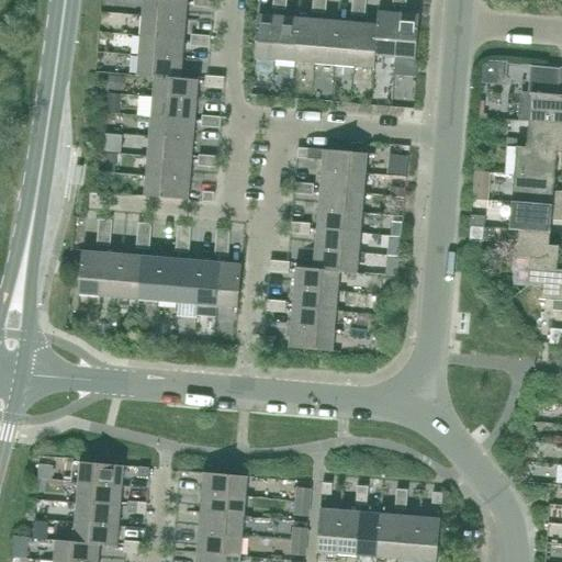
[(186,21),(188,1),(176,0),(143,0),(142,17),(186,21)]
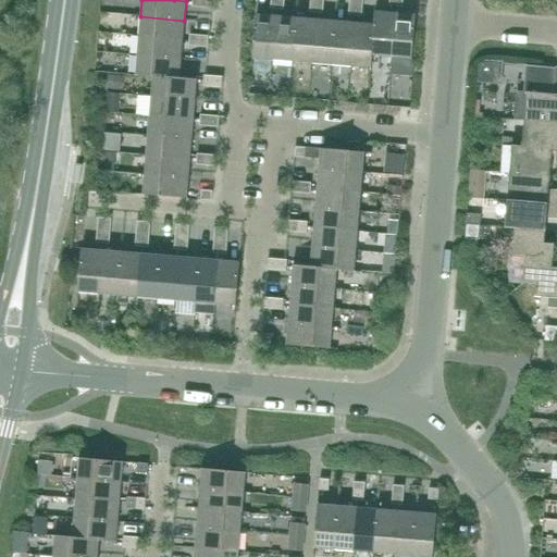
[(211,9),(211,0),(201,0),(201,8),(211,9)]
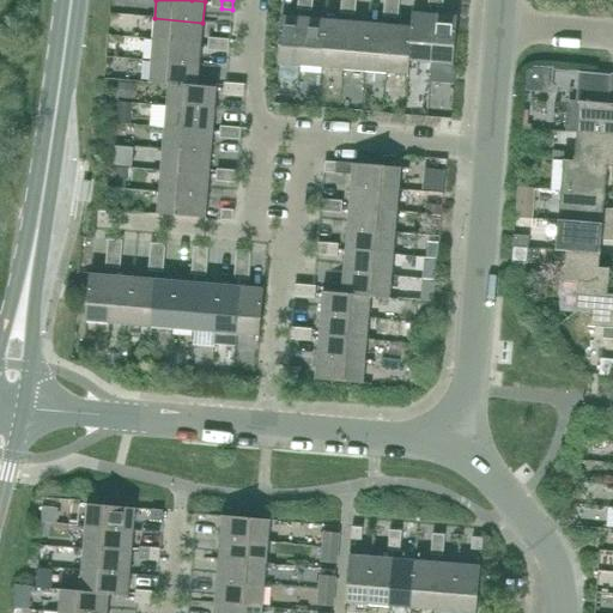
[(311,12),(311,0),(297,0),(297,11),(311,12)]
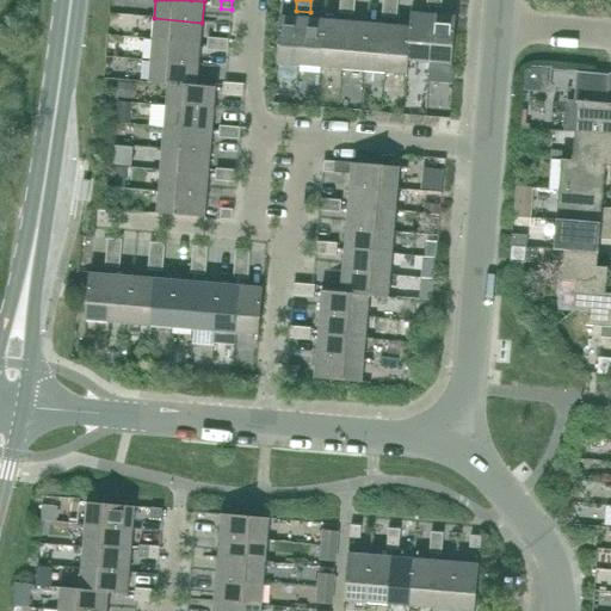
[(353,16),(355,1),(340,0),(339,14),(353,16)]
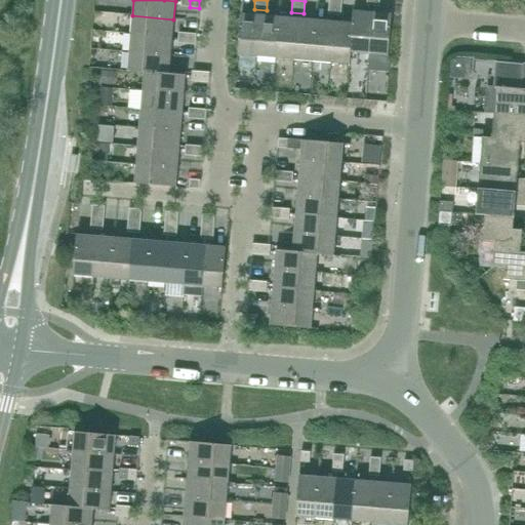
[(340,16),(341,4),(329,3),(328,15),(340,16)]
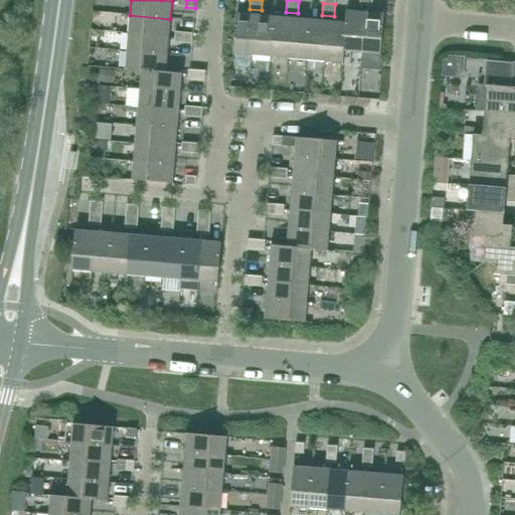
[(361,53),(365,13),(346,11),(345,23),(346,23),(344,41),(344,51),(361,53)]
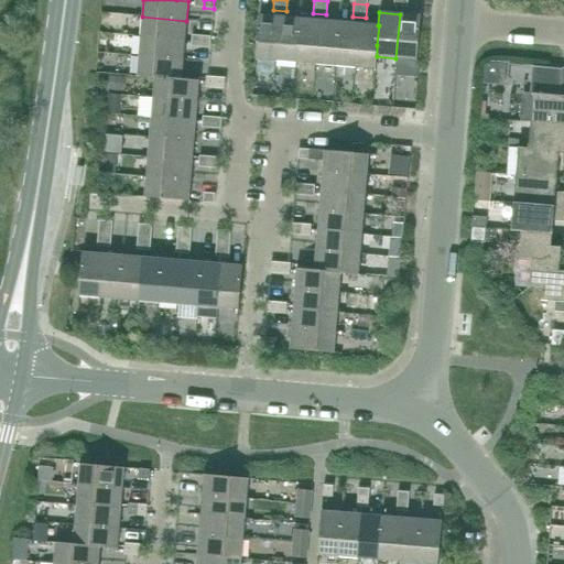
[(275,62),(280,17),(259,14),(255,60),(275,62)]
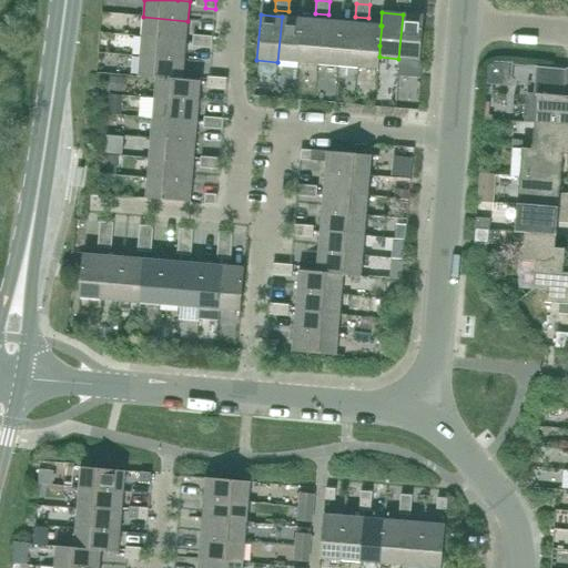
[(422,32),(424,16),(403,14),(398,59),(419,60),(421,46),(422,32)]
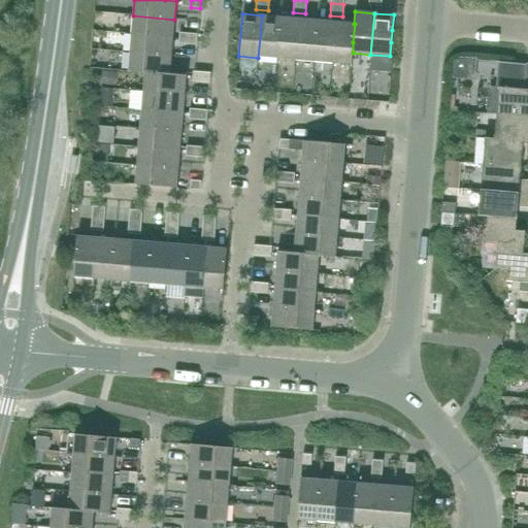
[(173,38),(174,20),(133,15),(131,34),(173,38)]
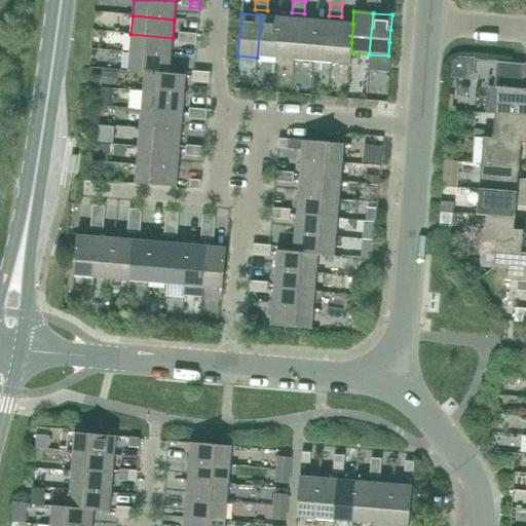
[(275,59),(279,17),(261,15),(257,58),(275,59)]
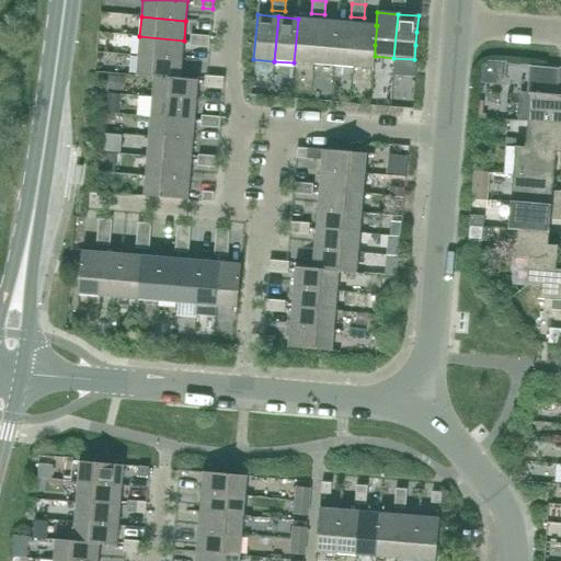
[(313,65),(318,20),(298,19),(294,63),(313,65)]
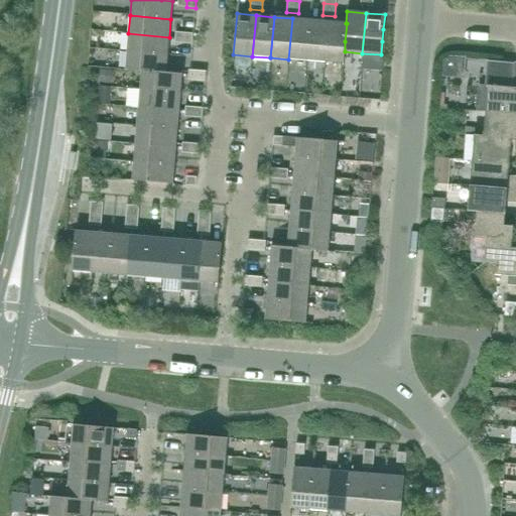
[(306,60),(310,20),(292,18),(288,59),(306,60)]
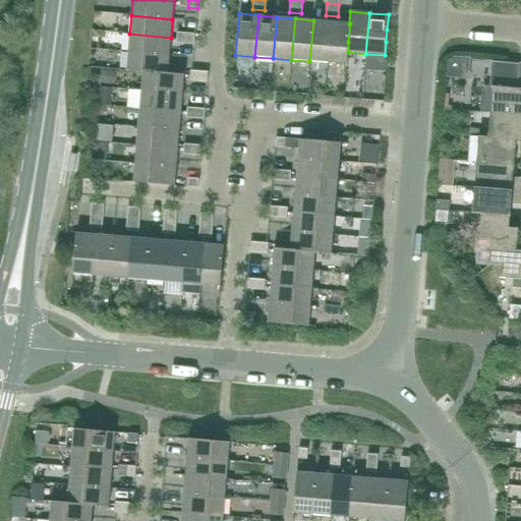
[(328,63),(332,21),(313,20),(309,61),(328,63)]
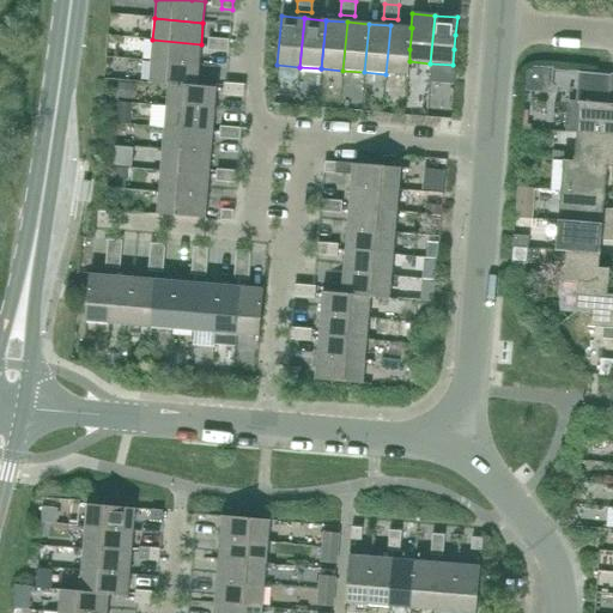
[(412,28),(411,28),(390,25),(386,74),(408,76),(410,61),(410,49),(412,28)]
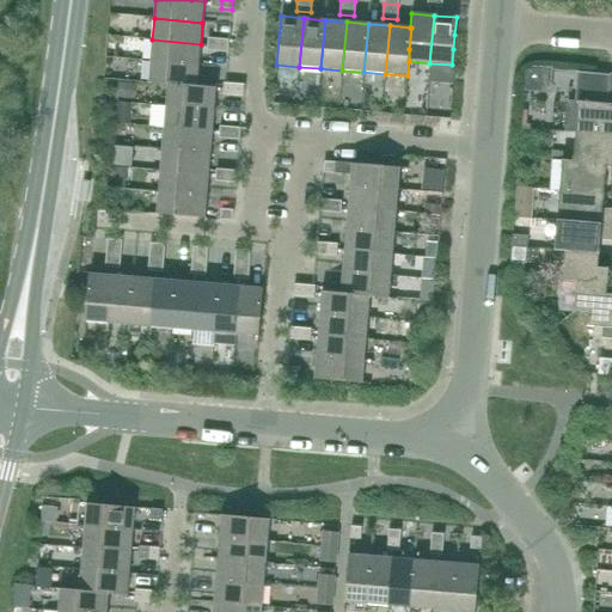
[(218,51),(219,40),(208,38),(207,51),(218,51)]
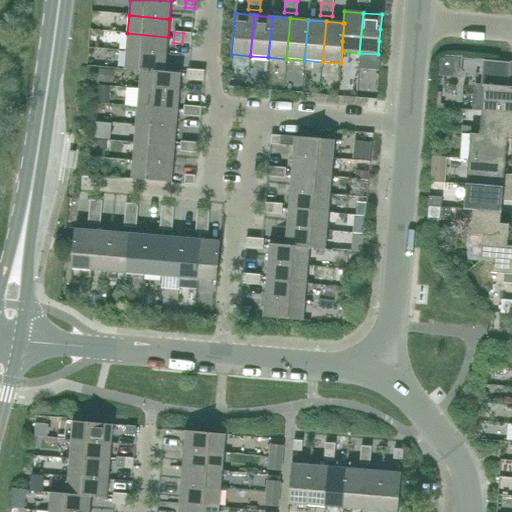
[(166,55),(168,37),(127,33),(126,51),(166,55)]
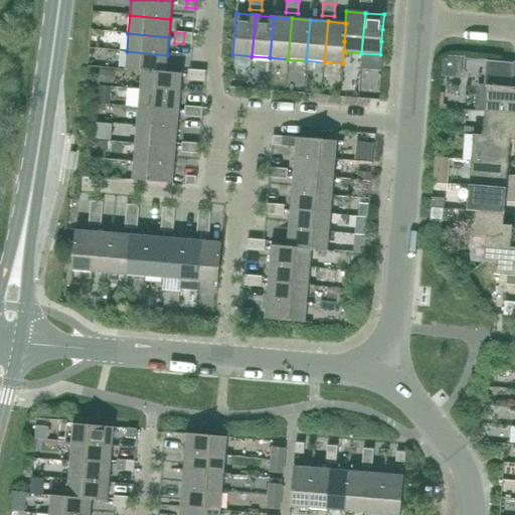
[(192,34),(184,33),(183,43),(191,44),(192,34)]
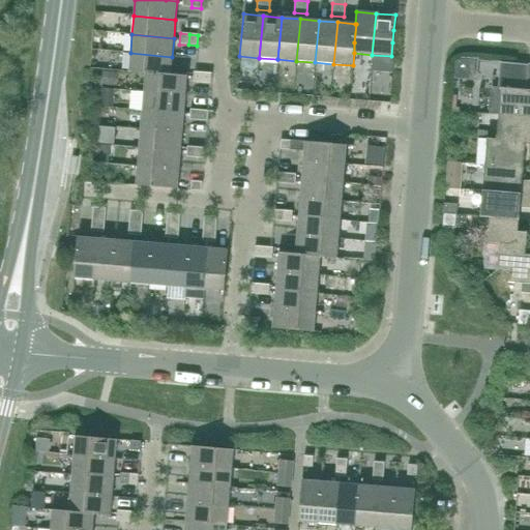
[(171,76),(171,75),(172,57),(130,53),(128,72),(145,74),(171,76)]
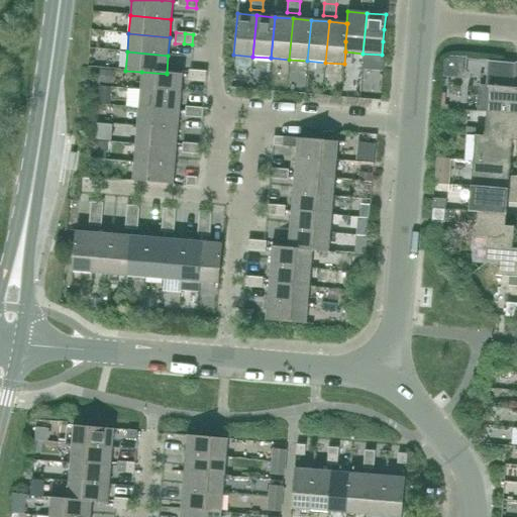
[(516,88),(512,88),(514,67),(490,64),(488,86),(486,112),(516,114),(516,88)]
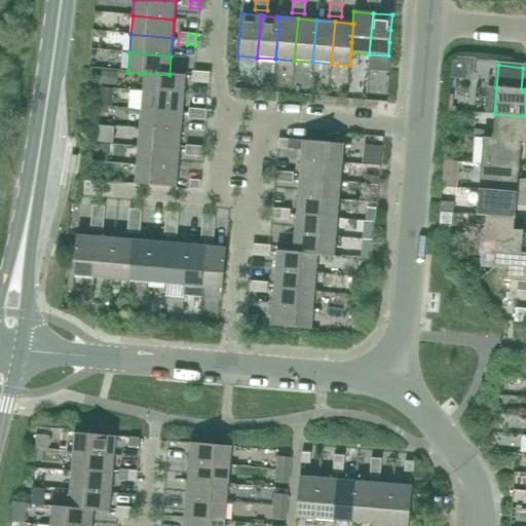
[(201,72),(200,72),(192,72),(191,82),(200,82),(201,72)]
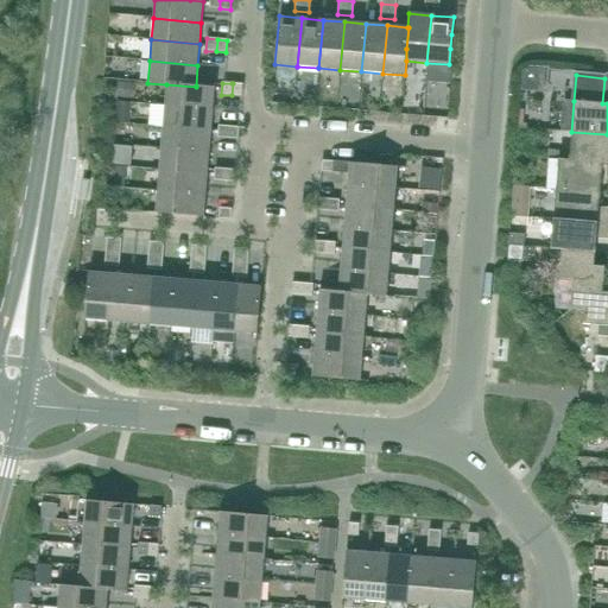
[(241,96),(242,84),(233,83),(232,95),(241,96)]
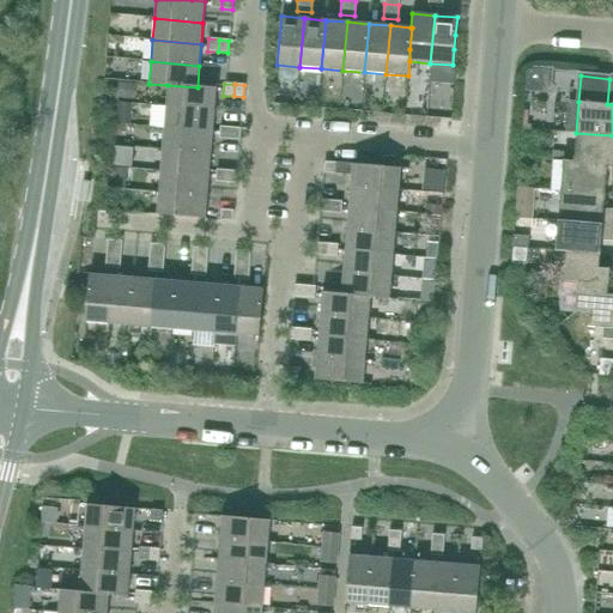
[(198,86),(198,87),(168,85),(167,107),(214,110),(217,89),(198,86)]
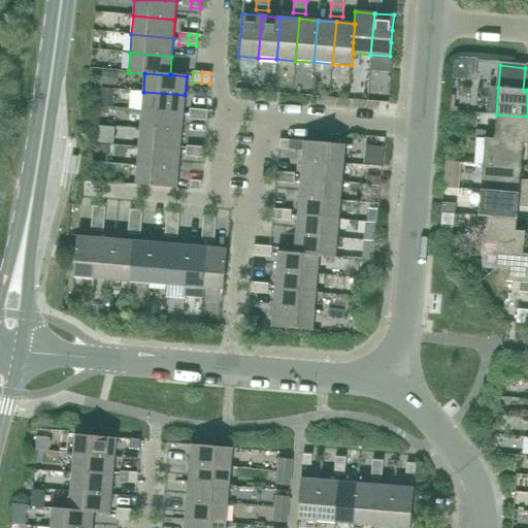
[(184,113),(185,95),(143,92),(141,110),(184,113)]
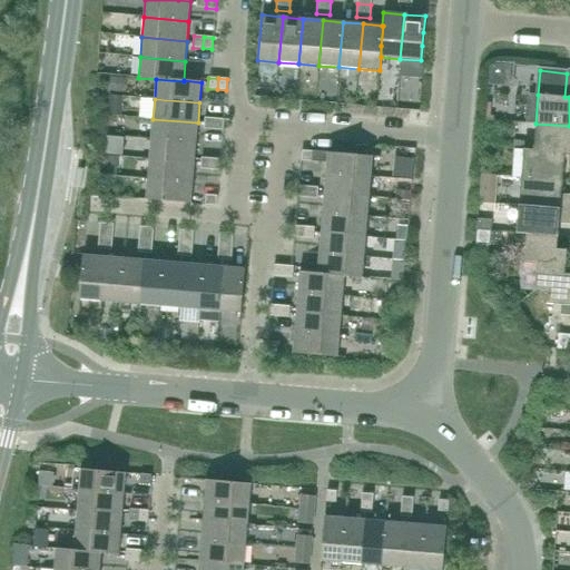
[(214,129),(214,118),(205,117),(204,129),(214,129)]
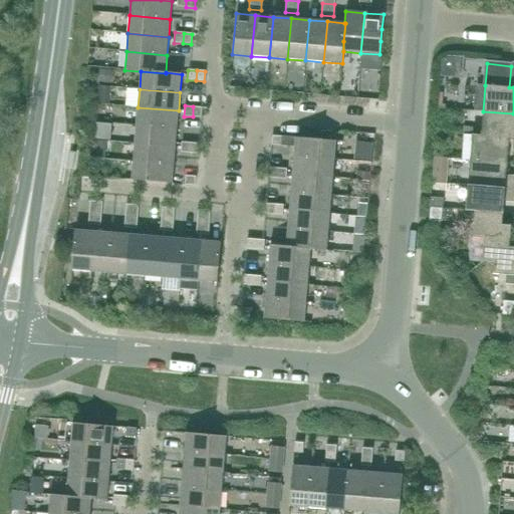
[(201,117),(202,107),(193,106),(193,116),(201,117)]
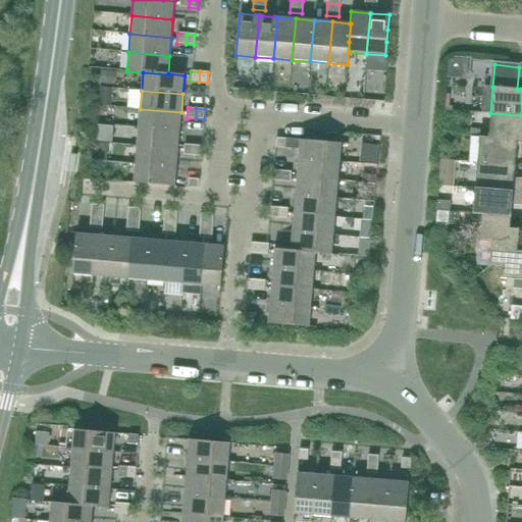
[(179,131),(181,112),(140,109),(139,127),(179,131)]
